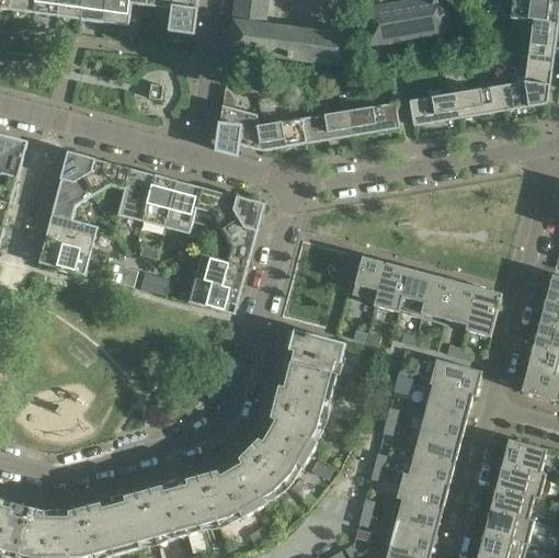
[(10,0),(9,8),(32,11),(34,0),(10,0)]
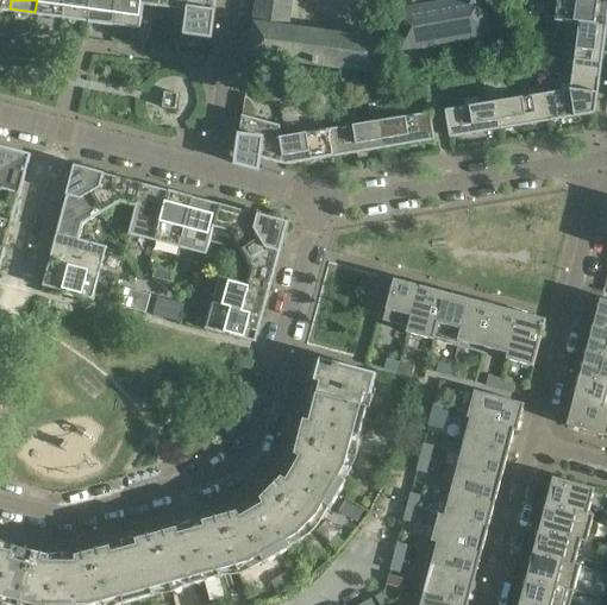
[(61,16),(62,0),(37,0),(35,12),(61,16)]
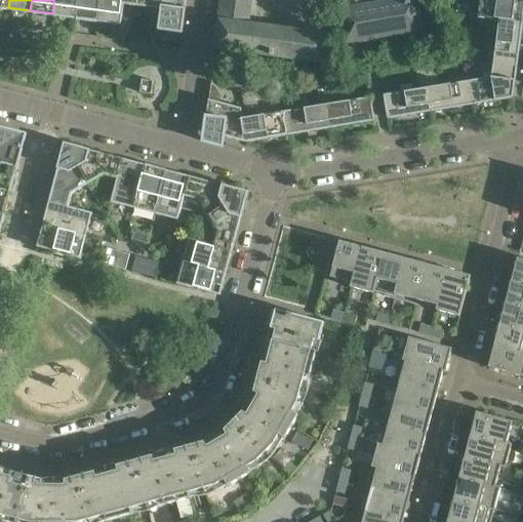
[(74,16),(76,0),(53,0),(52,13),(74,16)]
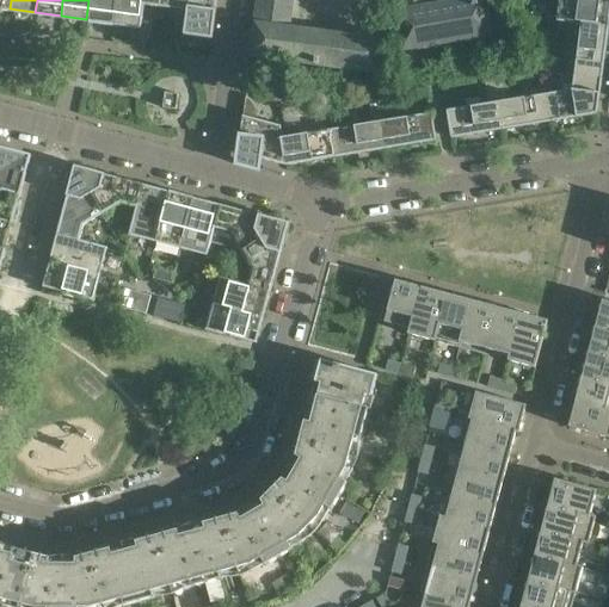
[(112,23),(115,0),(88,0),(86,19),(112,23)]
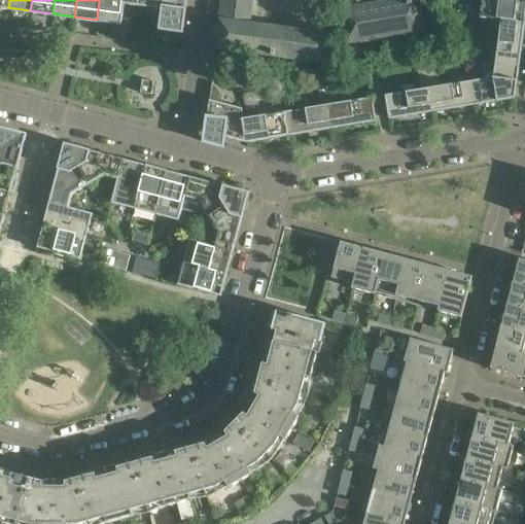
[(141,4),(141,0),(99,0),(97,20),(119,23),(123,2),(141,4)]
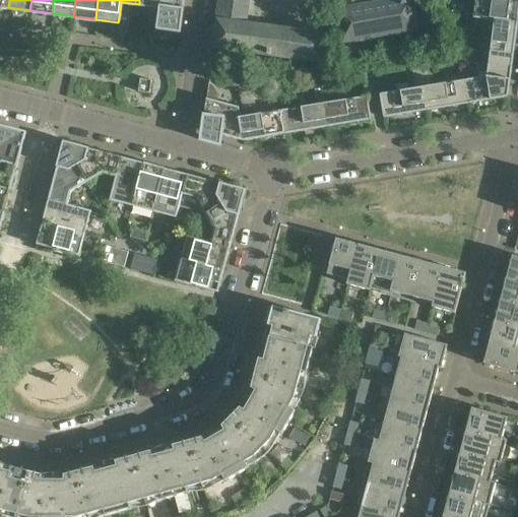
[(179,30),(183,0),(139,0),(139,4),(157,7),(154,27),(179,30)]
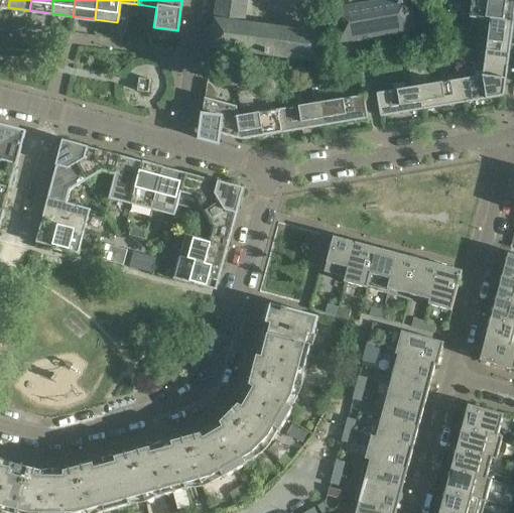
[(216,0),(214,18),(224,19),(224,21),(232,22),(232,20),(242,22),(244,0),(216,0)]
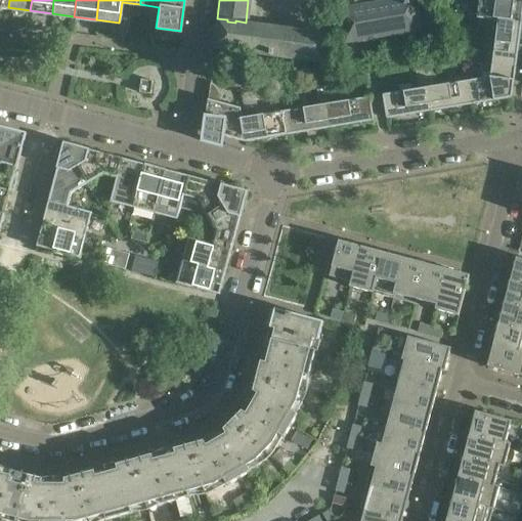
[(419,28),(414,0),(384,0),(364,3),(340,7),(339,8),(341,22),(343,34),(344,40),(419,28)]
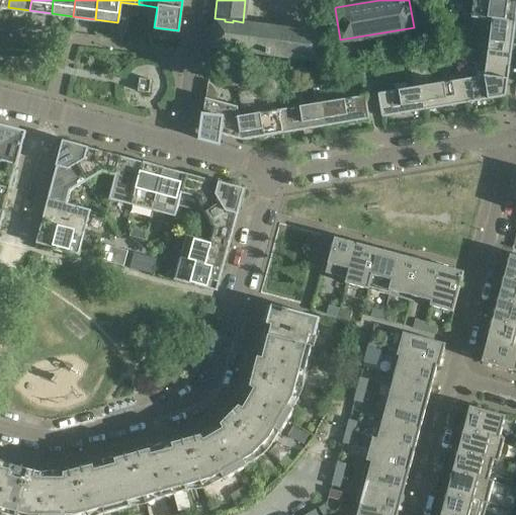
[(514,20),(515,4),(515,0),(471,0),(470,14),(514,20)]
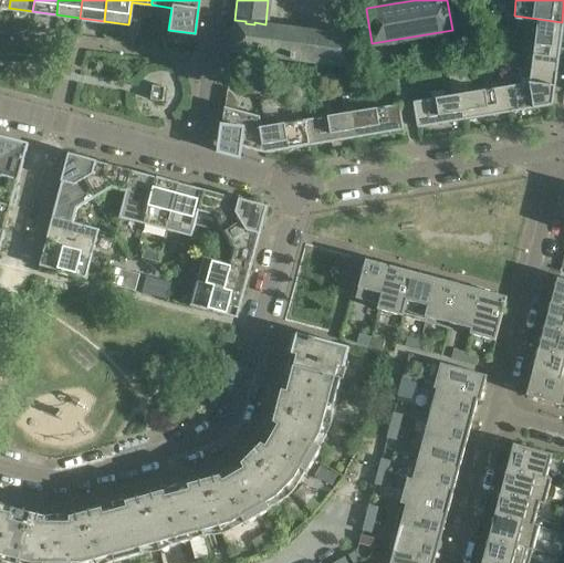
[(555,70),(562,22),(514,16),(514,17),(515,17),(514,25),(535,28),(530,66),(555,70)]
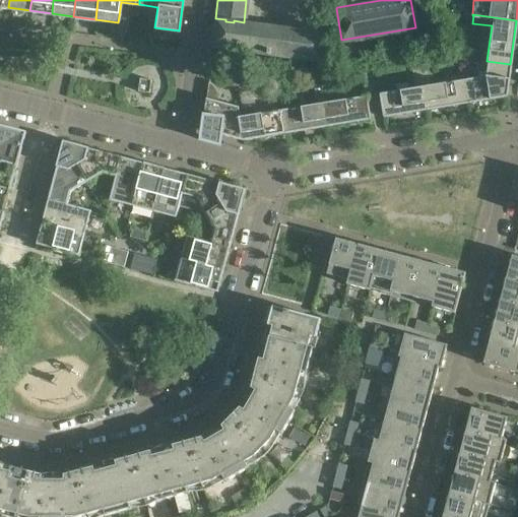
[(322,60),(325,34),(249,22),(244,22),(234,20),(234,22),(225,21),(225,19),(215,18),(211,46),(322,60)]
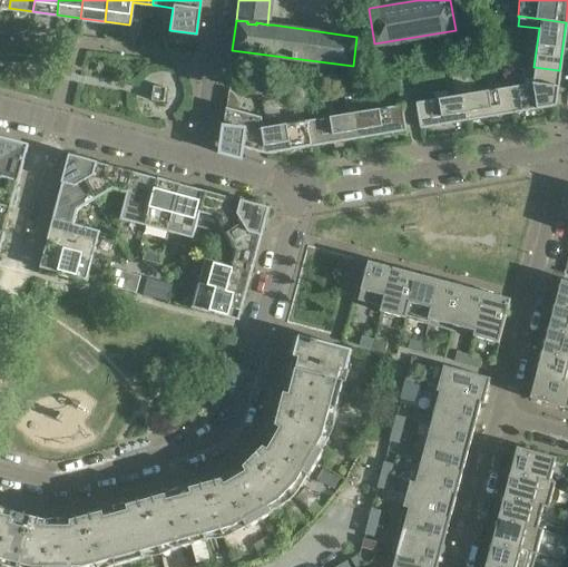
[(373,37),(371,23),(359,21),(356,36),(373,37)]
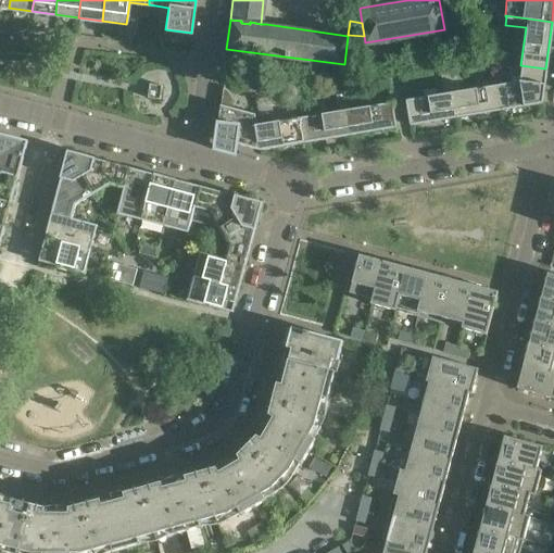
[(541,101),(545,68),(520,65),(518,79),(496,83),(501,108),(541,101)]
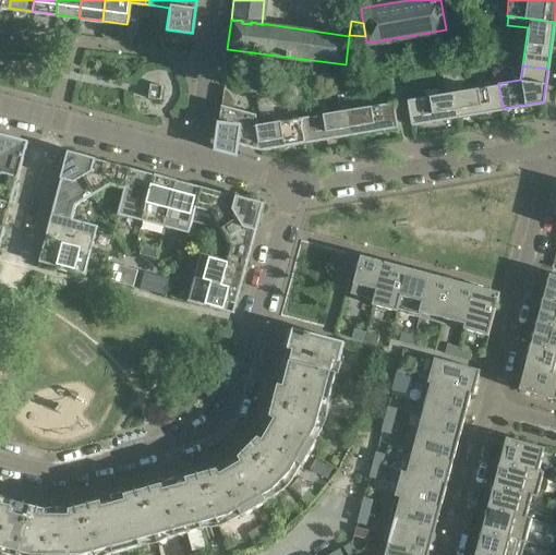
[(503,108),(498,83),(461,89),(457,69),(449,70),(457,116),(503,108)]
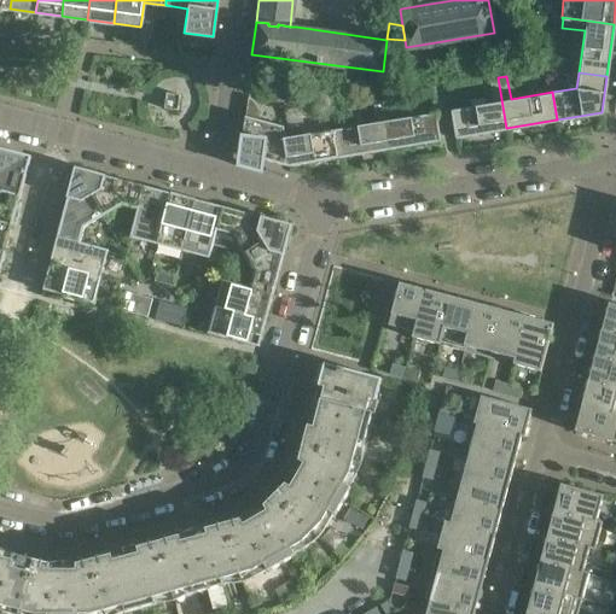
[(506,128),(498,77),(488,79),(493,101),(449,109),(454,136),(506,128)]
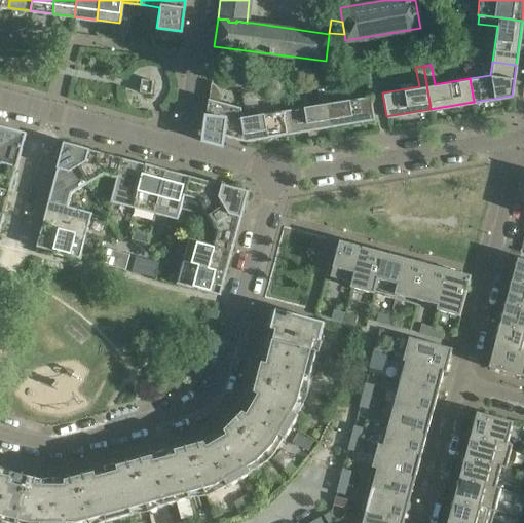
[(150,91),(152,78),(140,77),(138,90),(150,91)]
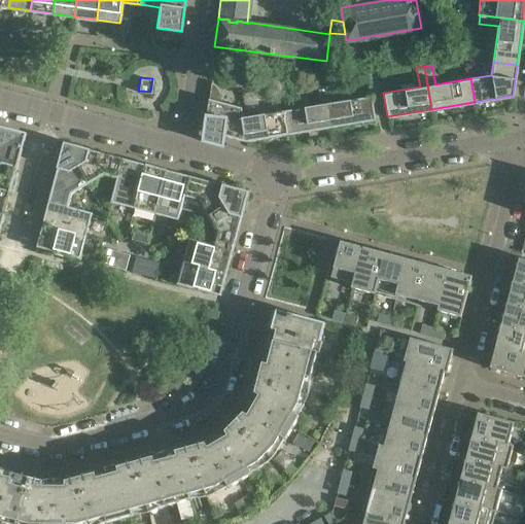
[(375,118),(371,95),(335,101),(331,81),(323,82),(330,126),(375,118)]
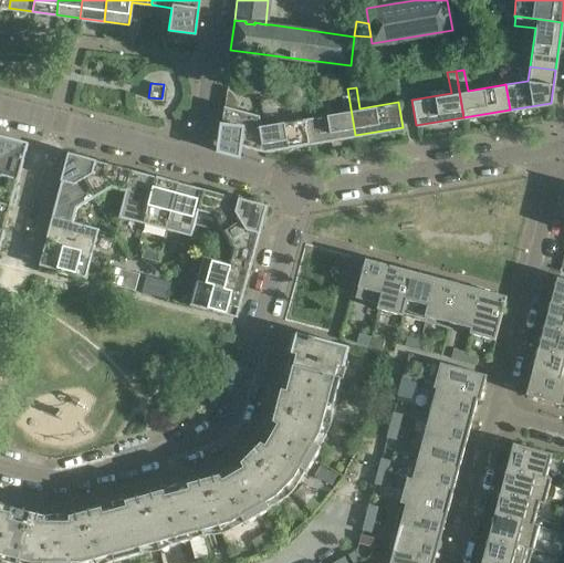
[(355,135),(347,89),(338,91),(343,112),(304,117),(309,143),(355,135)]
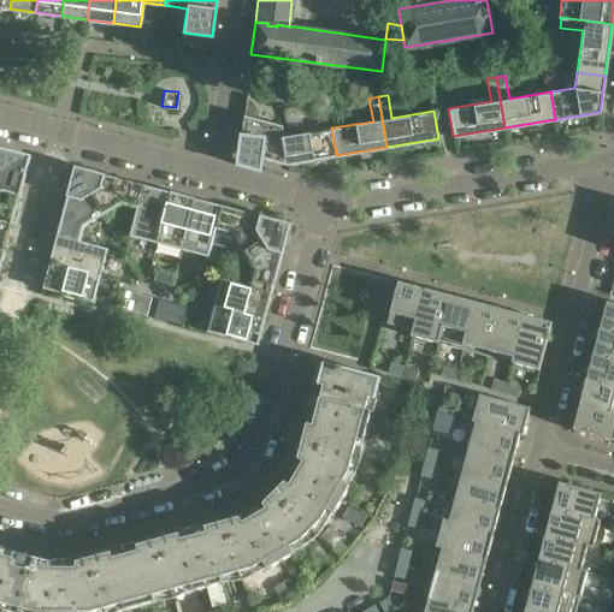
[(287,164),(279,124),(243,114),(236,164),(259,170),(261,158),(287,164)]
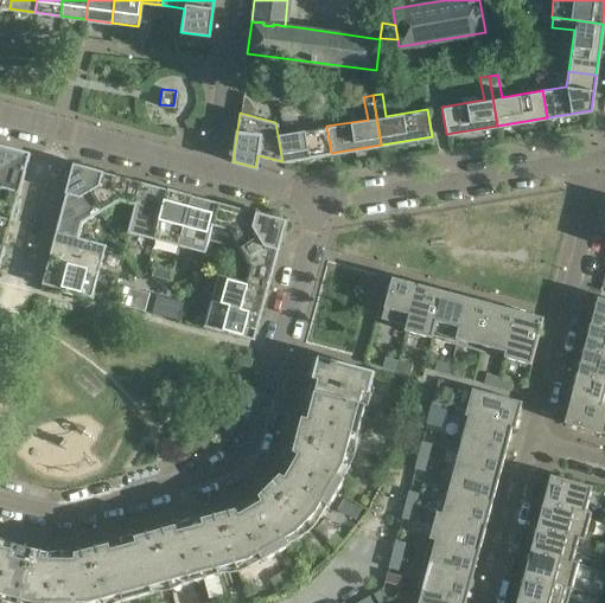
[(331,153),(326,126),(297,130),(295,120),(276,122),(275,122),(282,161),(331,153)]
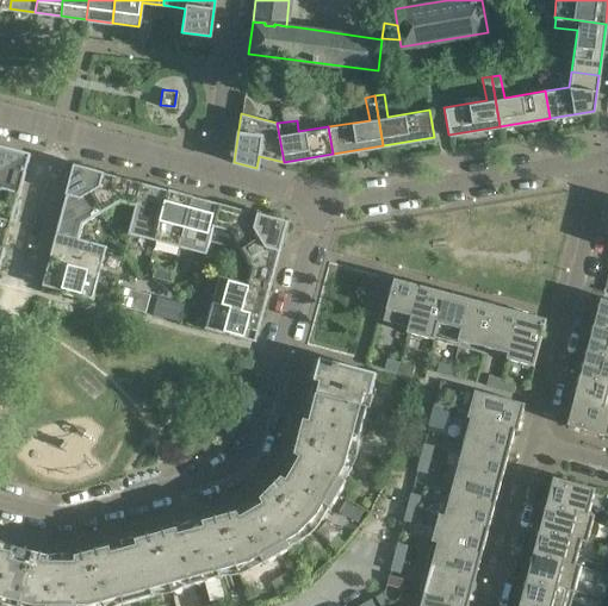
[(0,168),(29,152),(0,144),(0,168)]
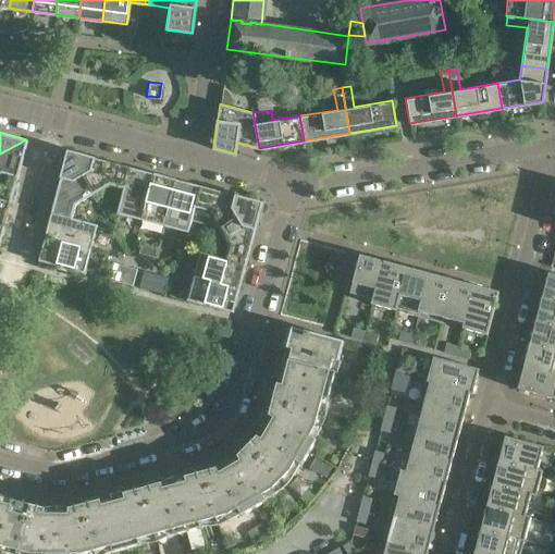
[(15,179),(26,139),(0,154),(0,198),(10,200),(11,198),(10,198),(15,179)]
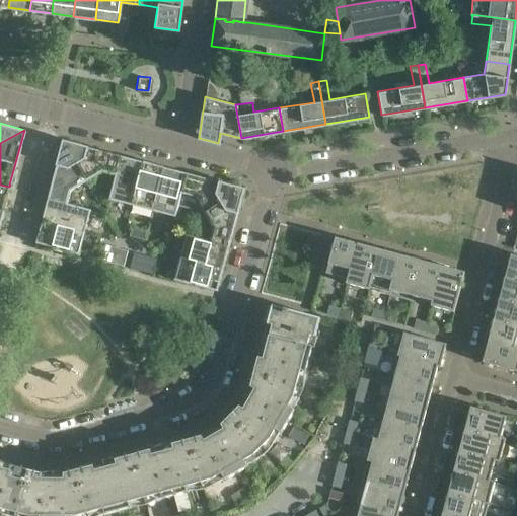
[(85,179),(62,139),(55,164),(47,198),(66,203),(66,202),(69,189),(85,179)]
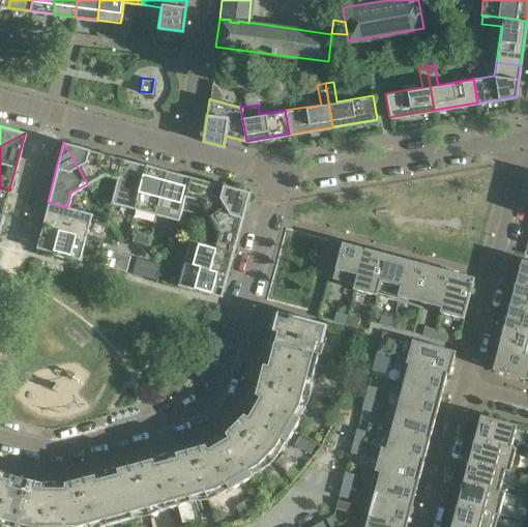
[(118,178),(123,158),(89,149),(63,142),(87,183),(104,174),(117,177),(118,178)]
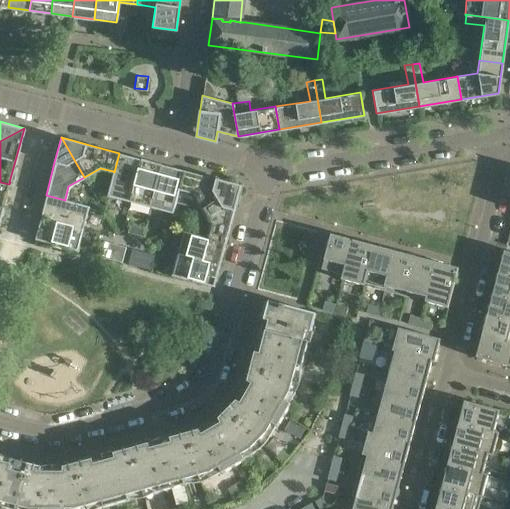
[(129,201),(140,158),(119,153),(114,172),(113,171),(107,195),(129,201)]
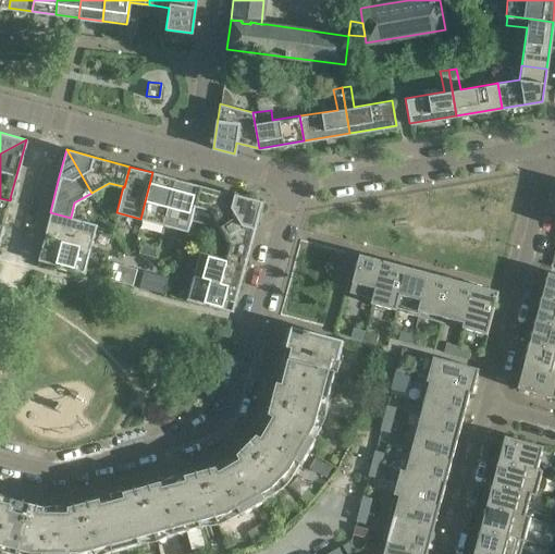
[(163,224),(175,179),(152,172),(140,219),(163,224)]
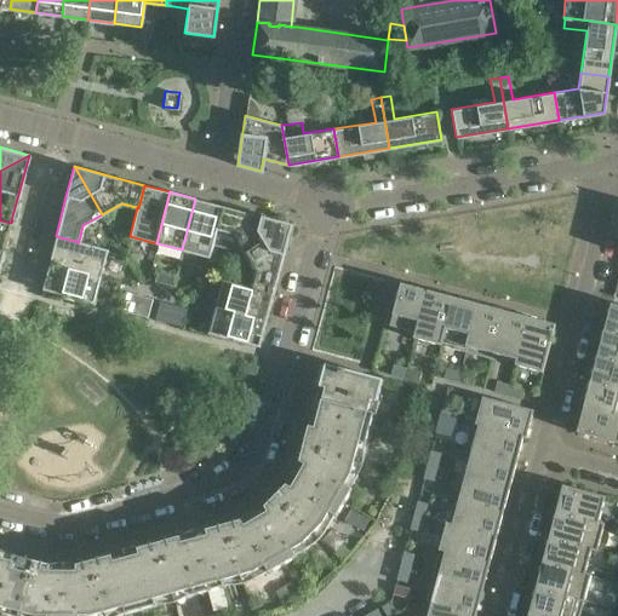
[(215,228),(221,205),(195,199),(182,249),(209,257),(216,229),(215,228)]
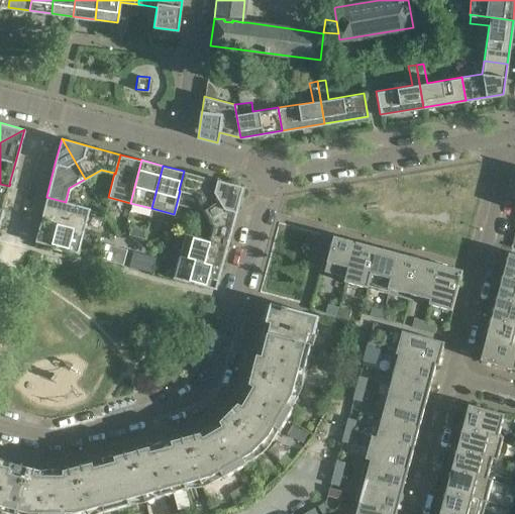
[(202,210),(242,186),(217,180),(184,171),(179,190),(180,191),(193,194),(202,210)]
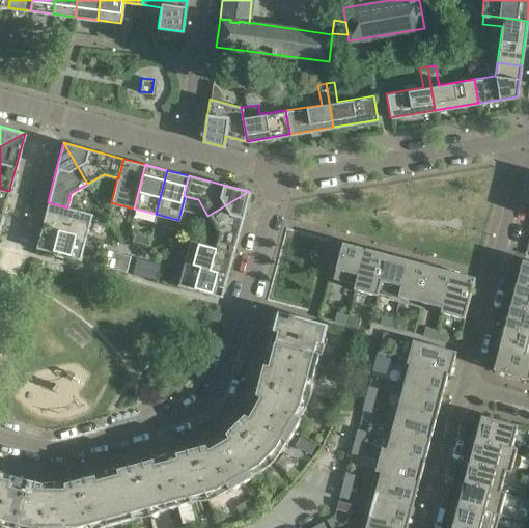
[(0,213),(3,214),(9,191),(0,189),(0,213)]
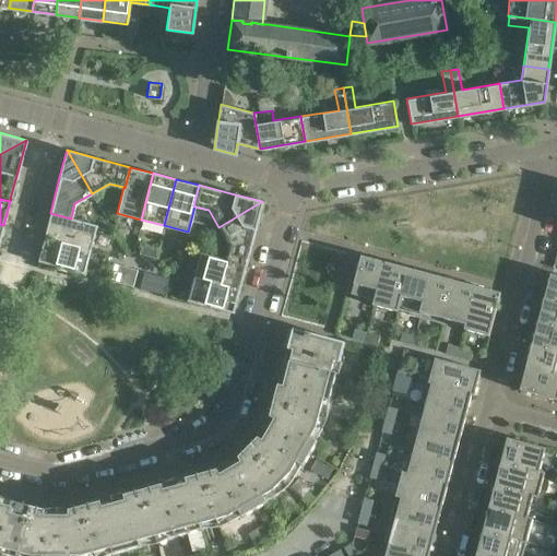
[(245,265),(255,229),(262,201),(218,227),(228,245),(225,258),(224,260),(245,265)]
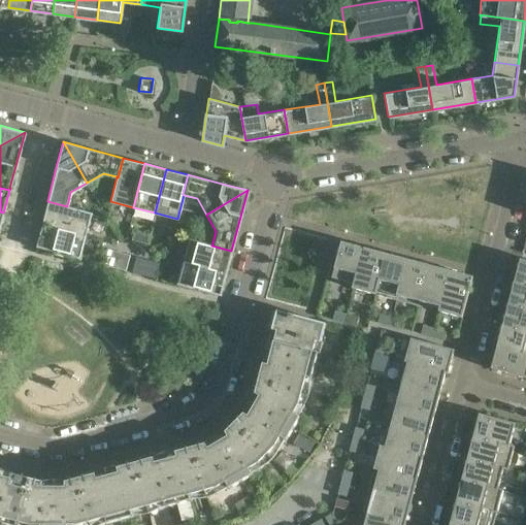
[(85,234),(91,214),(91,211),(67,205),(67,206),(47,201),(41,223),(85,234)]
